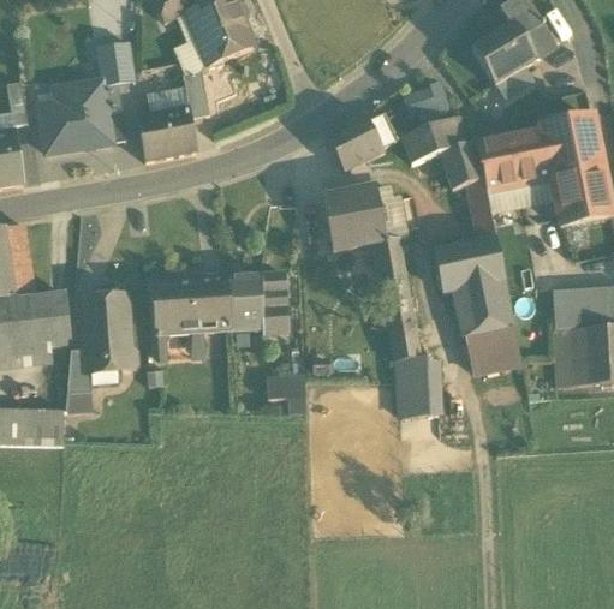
[(155,0),(165,23),(177,18),(189,13),(188,12),(209,3),(208,0),(155,0)]
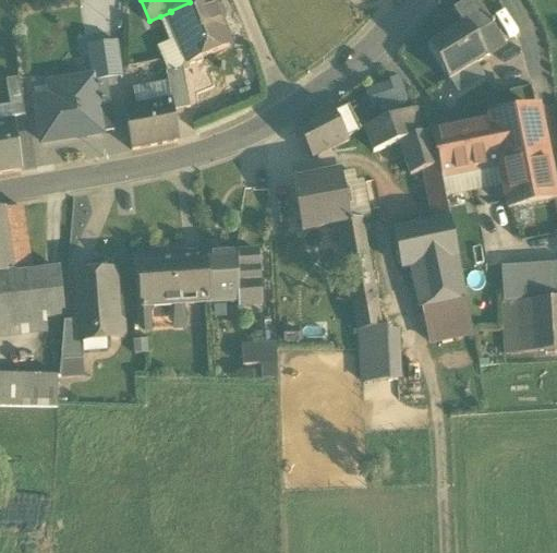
[(180,35),(190,59),(230,43),(220,20),(222,14),(219,5),(214,3),(213,0),(195,0),(190,2),(170,11),(171,12),(180,35)]
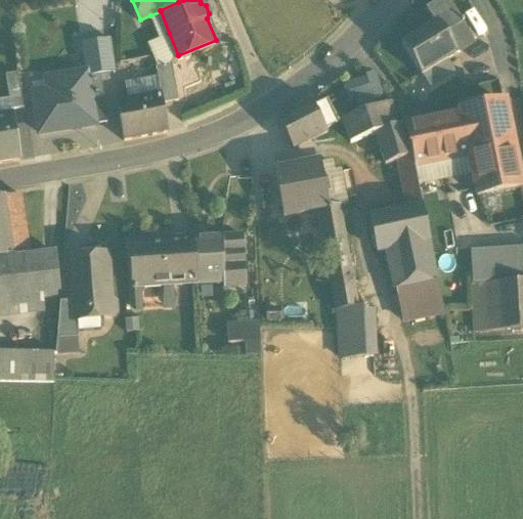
[(252,0),(268,39),(310,22),(301,0),(252,0)]
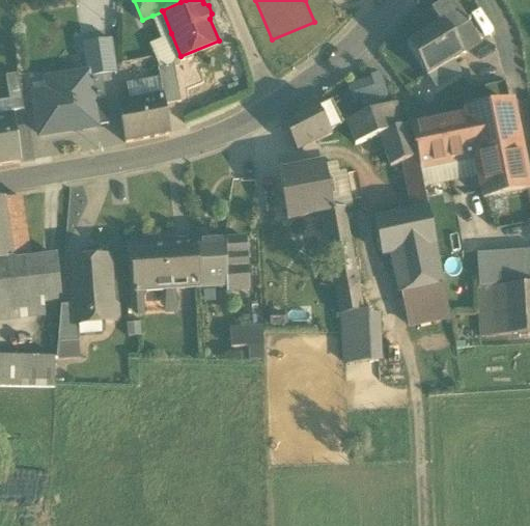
[(441,0),(433,5),(443,21),(444,20),(451,32),(469,21),(456,0),(441,0)]
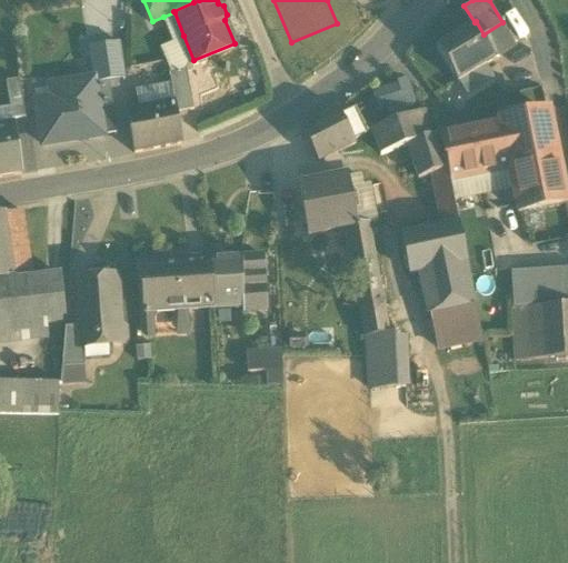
[(175,12),(163,17),(173,40),(183,36),(175,12)]
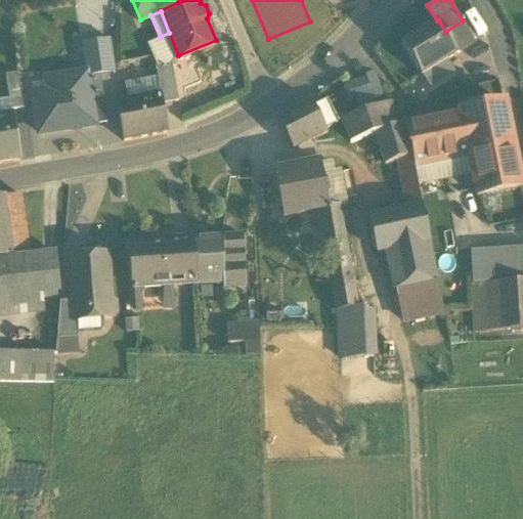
[(456,50),(445,32),(438,19),(437,20),(402,41),(422,73),(424,72),(447,57),(458,51),(456,50)]
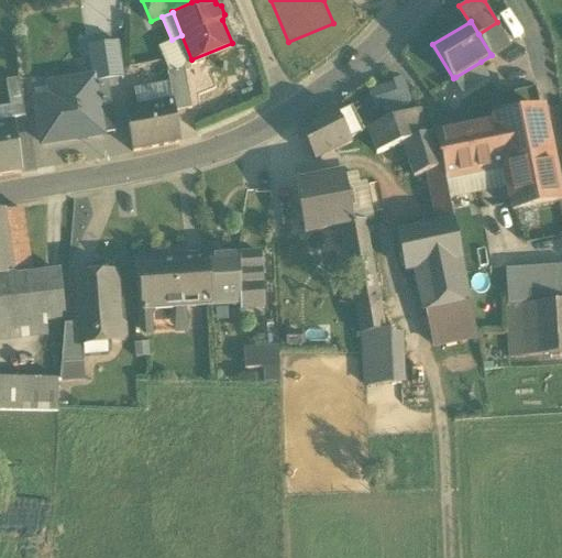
[(478,34),(491,54),(509,42),(497,22),(478,34)]
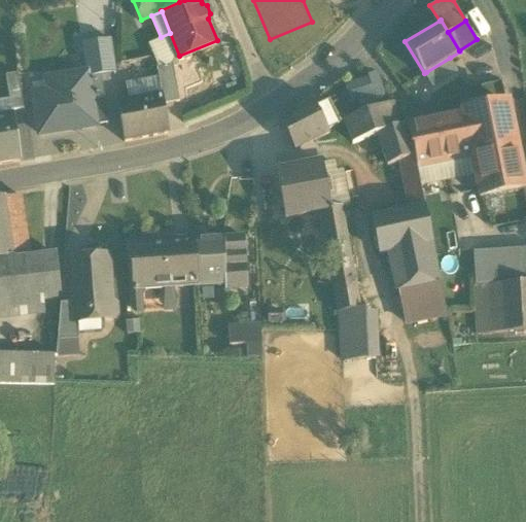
[(179,56),(170,33),(161,37),(150,41),(160,65),(173,62),(179,56)]
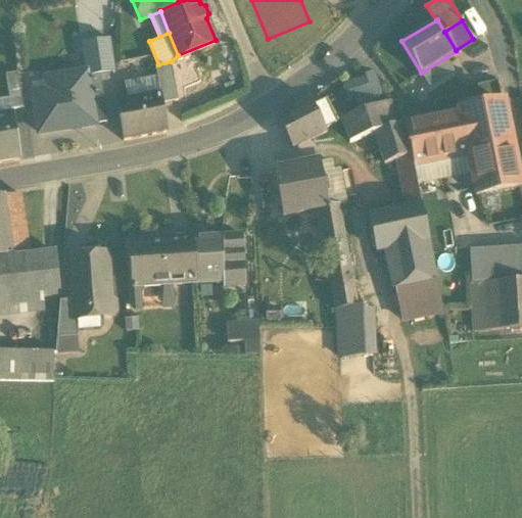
[(88,74),(100,73),(115,69),(109,36),(82,41),(87,69),(88,74)]
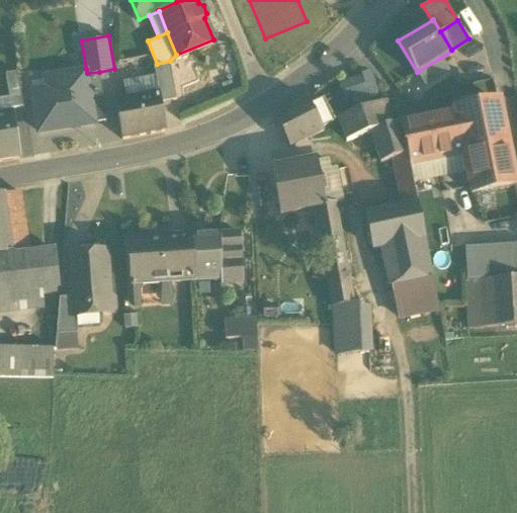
[(419,71),(425,82),(448,68),(442,57),(419,71)]
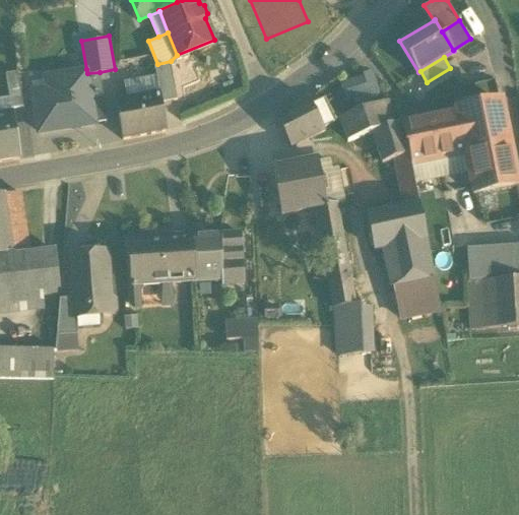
[(159,89),(161,101),(178,98),(171,61),(157,64),(155,64),(156,73),(159,89)]
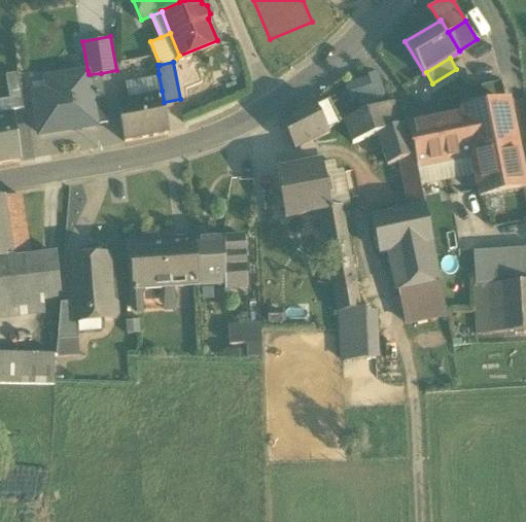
[(380,68),(366,74),(375,97),(387,93),(380,68)]
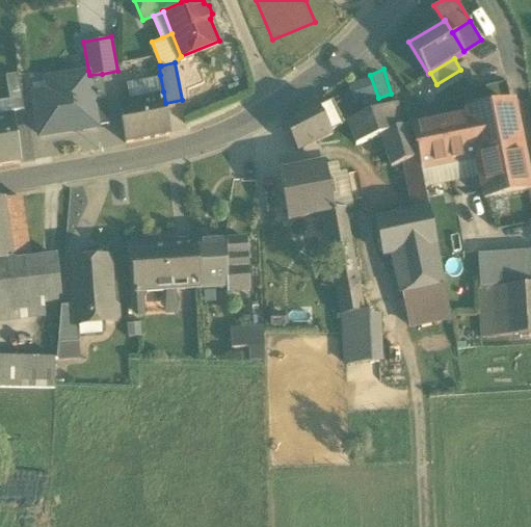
[(10,98),(11,109),(24,107),(19,71),(6,73),(10,98)]
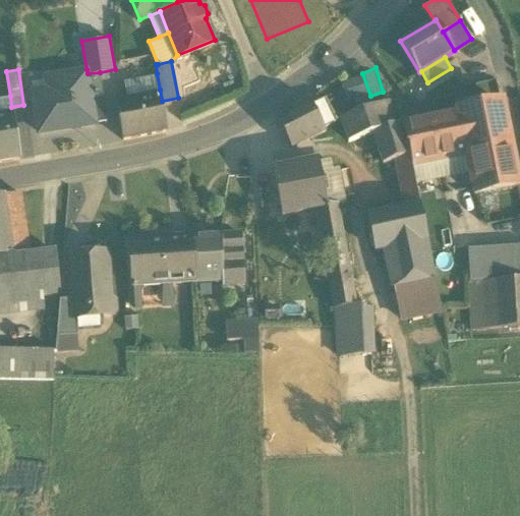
[(34,90),(40,129),(95,121),(88,73),(87,69),(64,72),(66,84),(46,88),(34,90)]
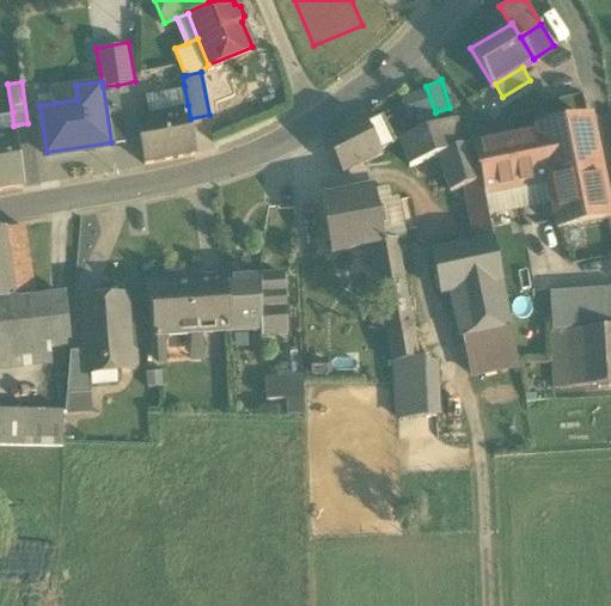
[(52,89),(54,103),(78,99),(75,85),(52,89)]
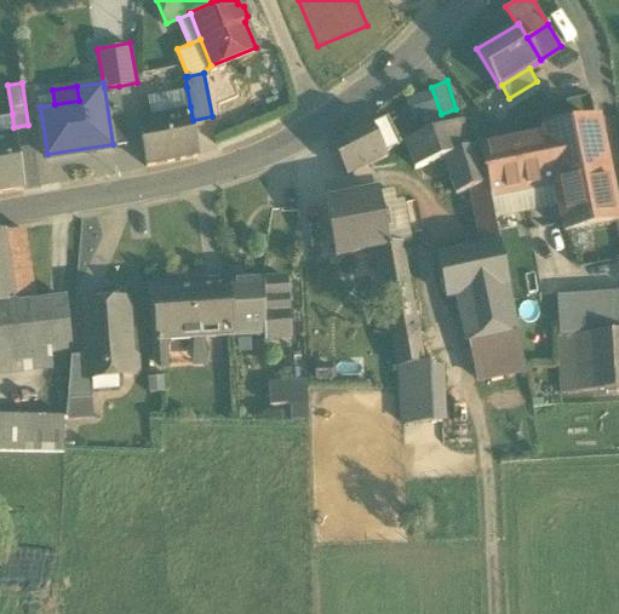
[(104,87),(113,144),(127,142),(119,86),(104,87)]
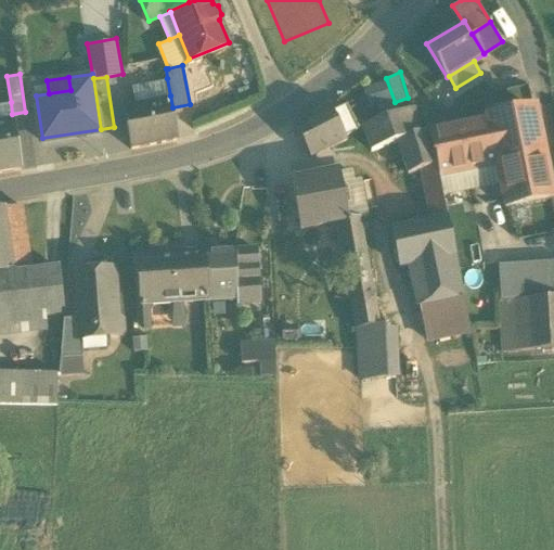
[(170,96),(167,78),(131,85),(134,102),(170,96)]
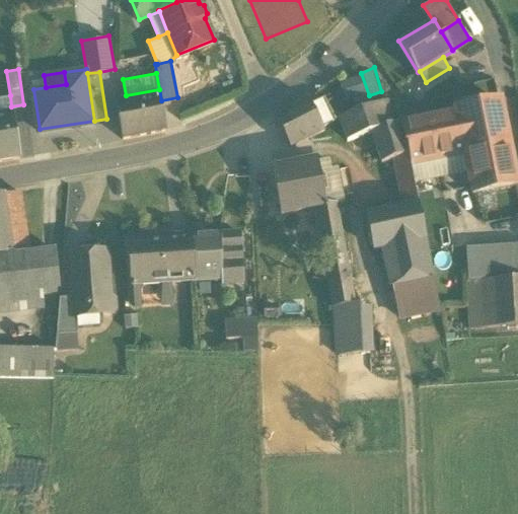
[(353,97),(358,108),(372,103),(369,95),(361,73),(347,78),(353,97)]
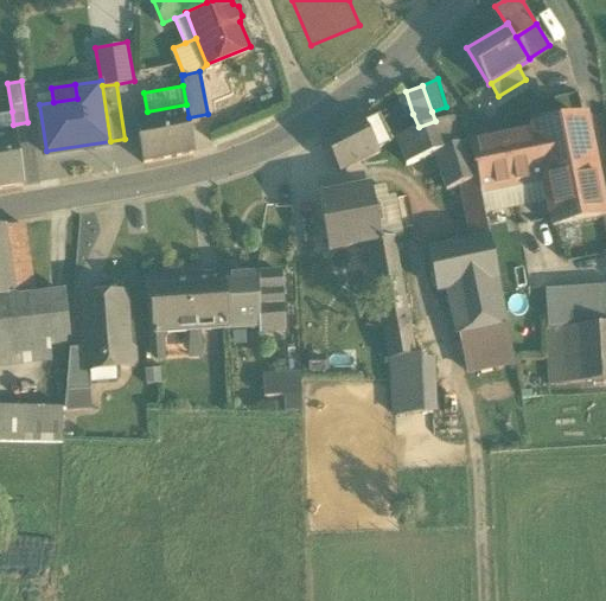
[(413,114),(406,91),(396,94),(404,116),(413,114)]
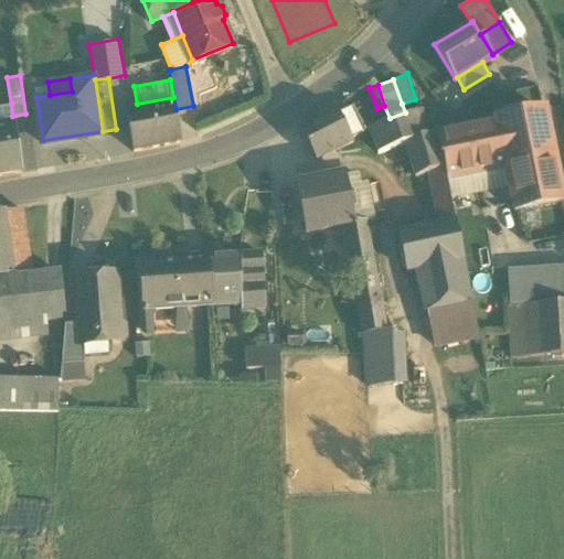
[(126,106),(134,148),(181,139),(176,109),(173,97),(137,104),(126,106)]
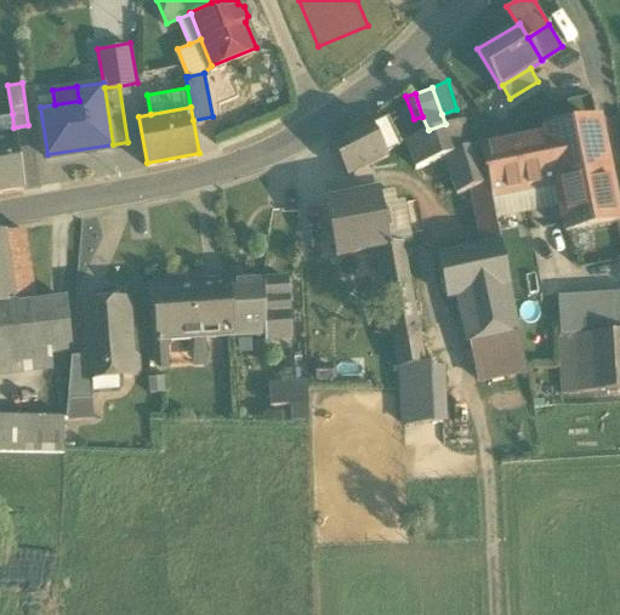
[(386,147),(398,140),(403,138),(390,113),(373,123),(386,147)]
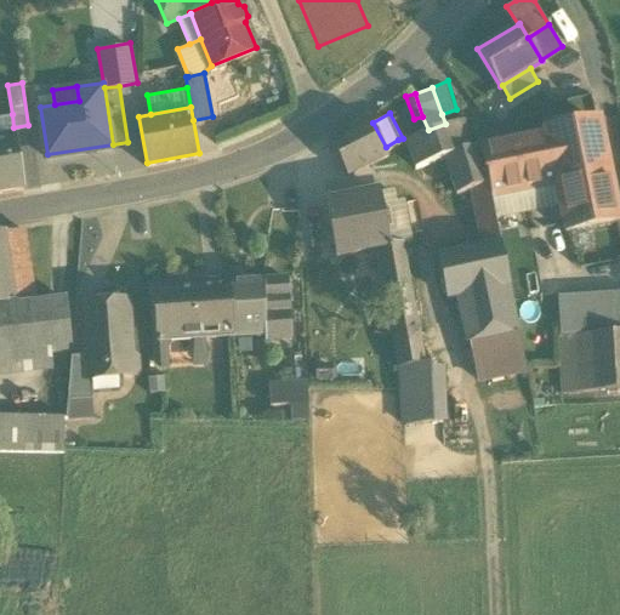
[(0,134),(15,132),(13,127),(12,114),(0,115),(0,134)]
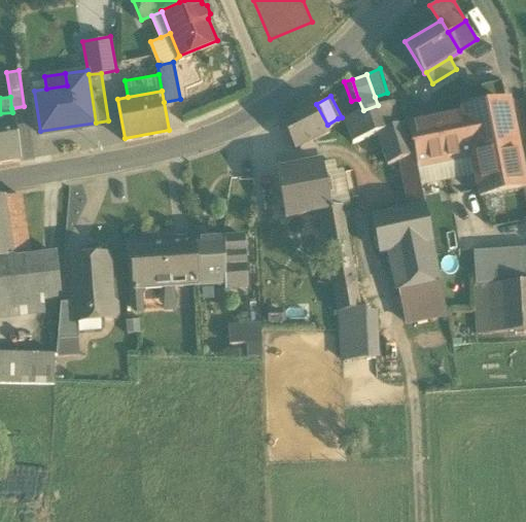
[(280,117),(295,147),(329,130),(327,125),(316,104),(314,99),(280,117)]
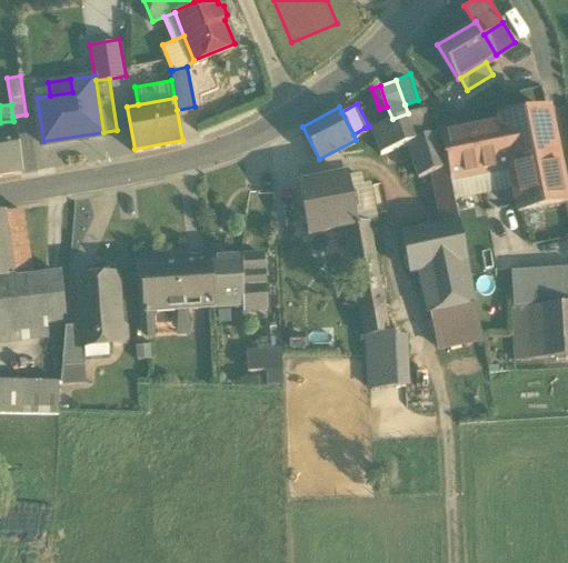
[(381,151),(408,141),(432,132),(425,107),(408,113),(392,119),(372,127),(381,151)]
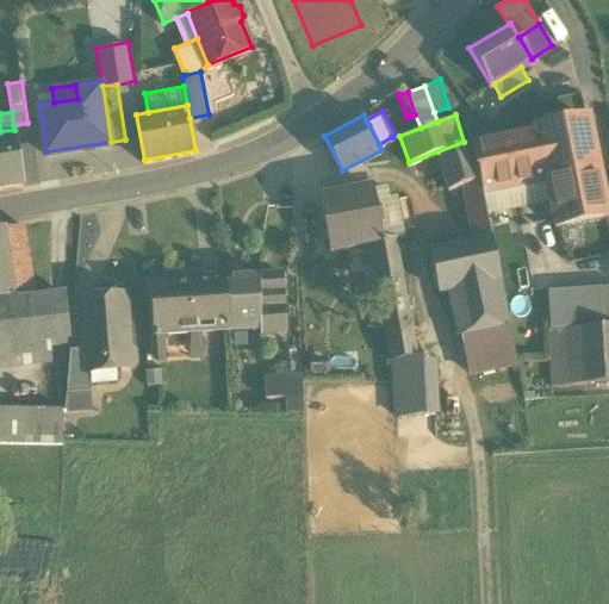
[(535,128),(536,130),(546,176),(551,200),(555,224),(608,215),(588,117),(535,128)]
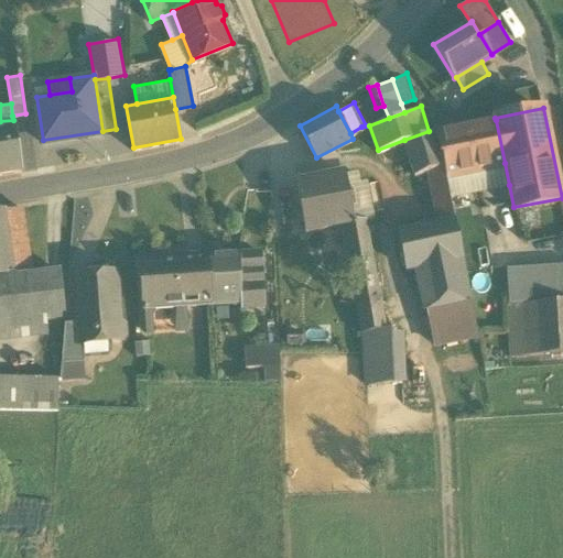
[(14,120),(13,120),(0,121),(0,172),(22,168),(14,120)]
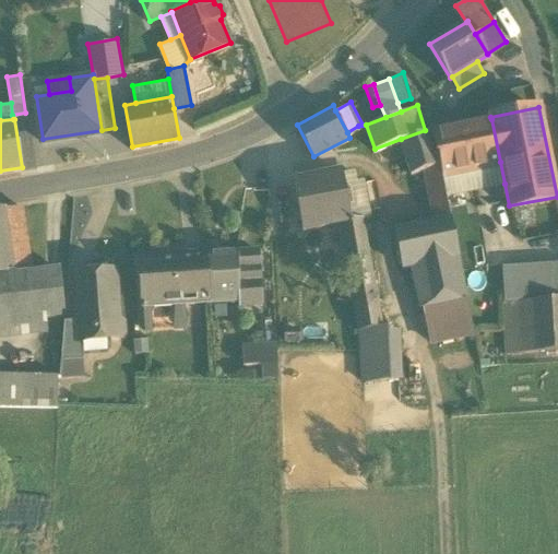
[(472,167),(500,162),(491,119),(463,125),(472,167)]
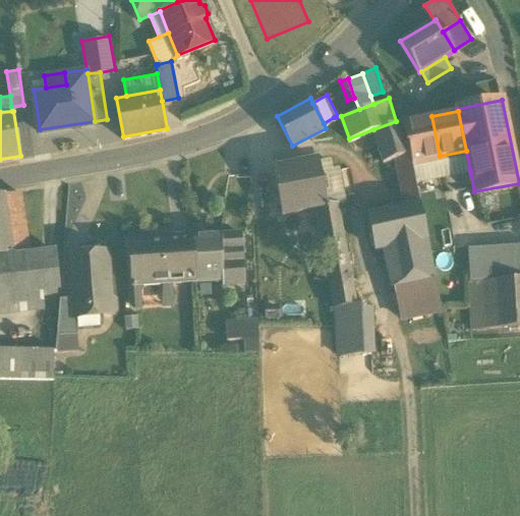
[(413,162),(440,156),(431,116),(403,122),(410,151),(412,162),(413,162)]
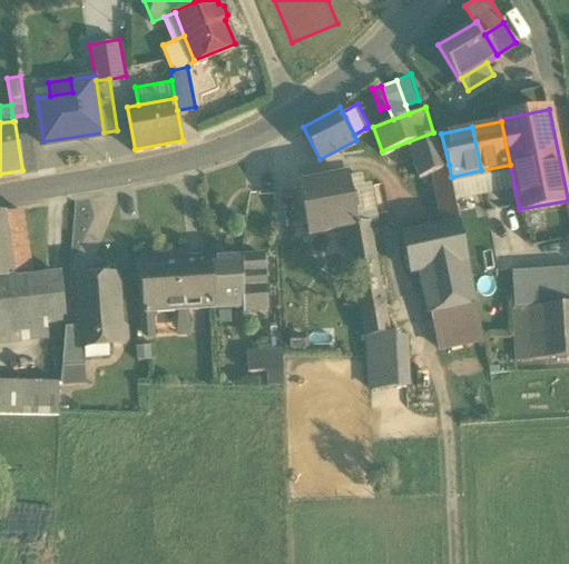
[(433,170),(443,223),(460,218),(455,198),(451,177),(449,165),(438,130),(433,132),(409,141),(420,175),(433,170)]
